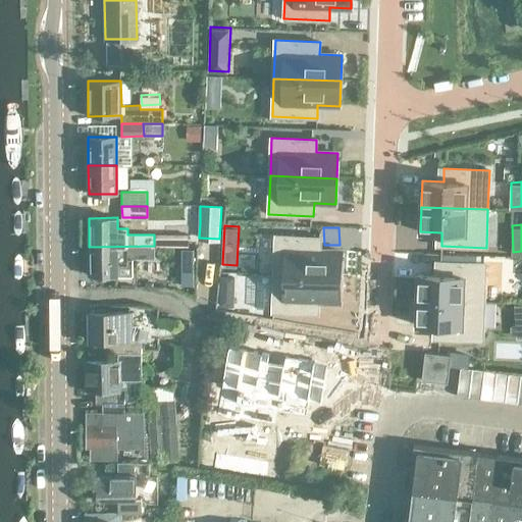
[(188,235),(155,235),(155,246),(189,246),(188,235)]
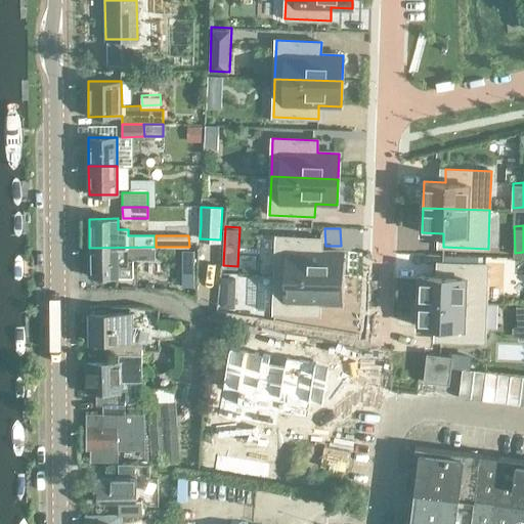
[(277,236),(275,275),(343,277),(343,252),(321,252),(322,238),(277,236)]
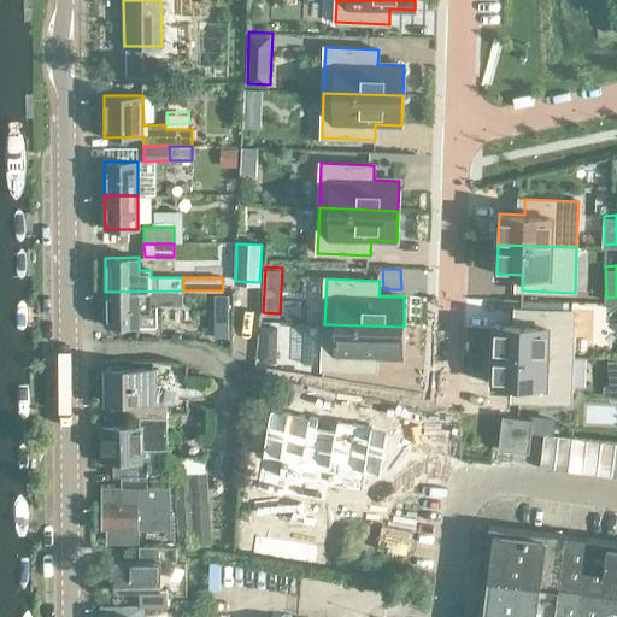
[(182,291),(105,292),(105,325),(158,324),(158,305),(182,305),(182,291)]
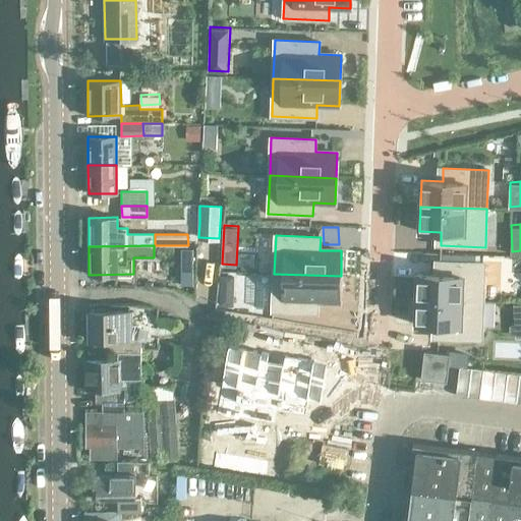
[(193,248),(181,248),(181,285),(193,285),(193,248)]
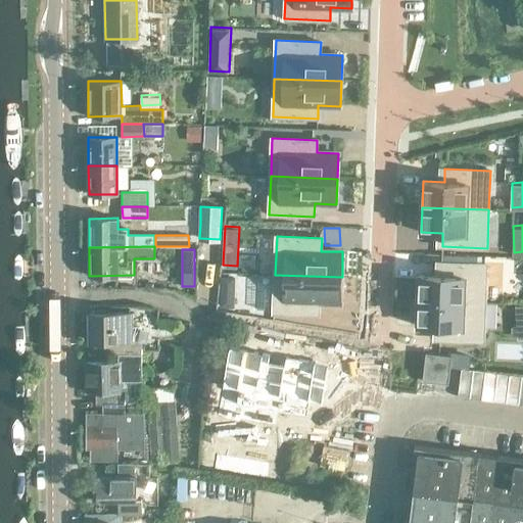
[(419,275),(418,299),(485,302),(486,264),(441,263),(441,276),(419,275)]
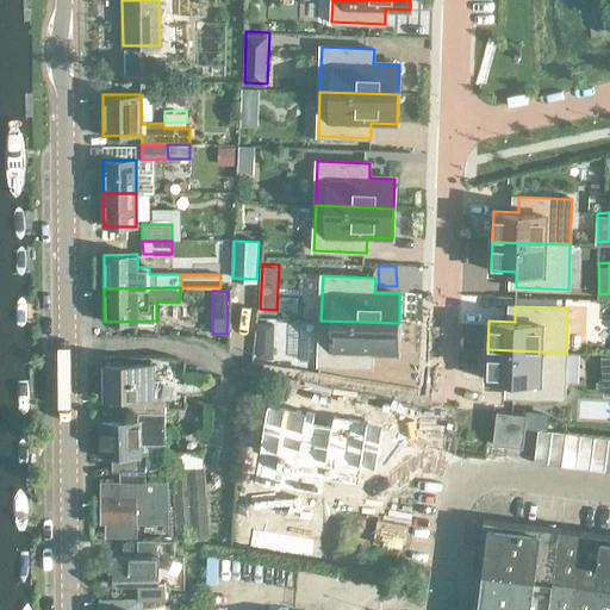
[(321,321),(319,365),(372,367),(372,352),(398,353),(399,323),(321,321)]
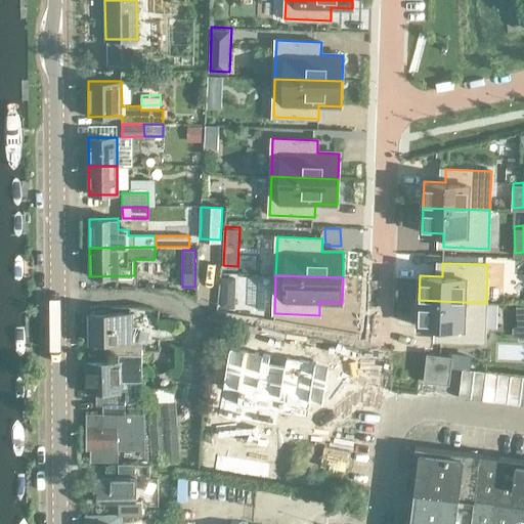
[(419,300),(419,326),(440,328),(439,341),(484,342),(486,303),(419,300)]
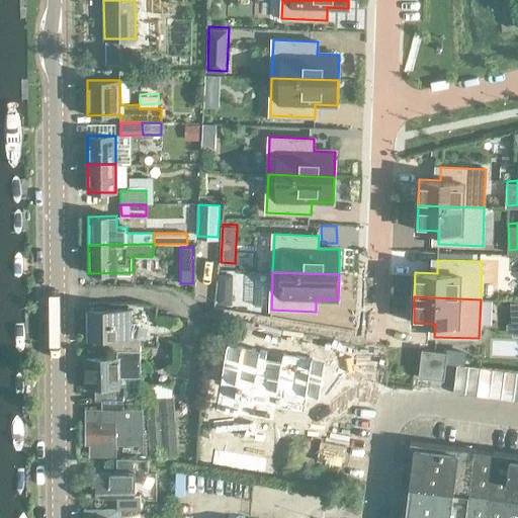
[(101,349),(116,349),(140,349),(140,336),(132,336),(131,309),(88,309),(88,338),(101,338),(101,349)]
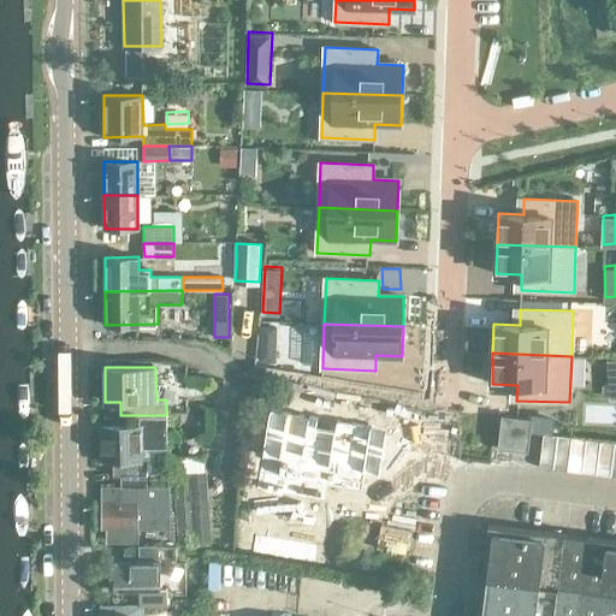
[(533,419),(502,414),(498,448),(528,451),(533,419)]
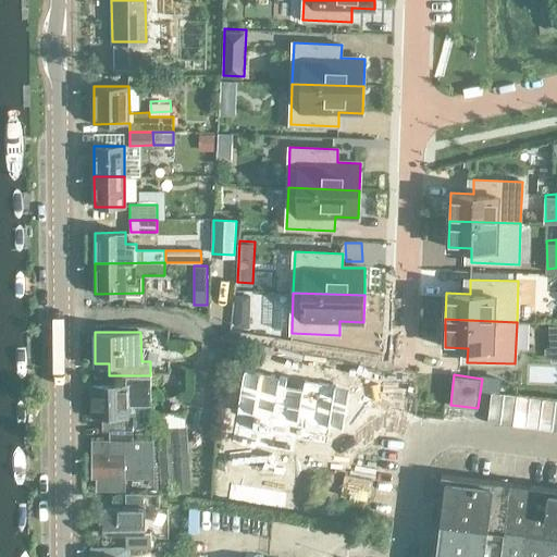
[(110,438),(120,438),(134,438),(133,405),(151,405),(150,375),(125,375),(125,384),(90,384),(91,417),(103,417),(102,430),(110,430),(110,438)]
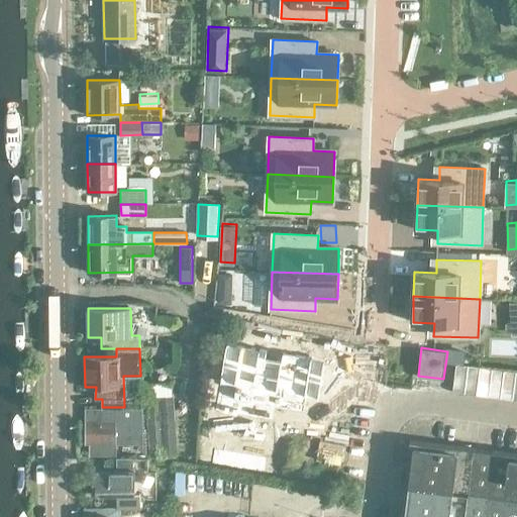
[(238,419),(276,425),(285,366),(247,359),(238,419)]
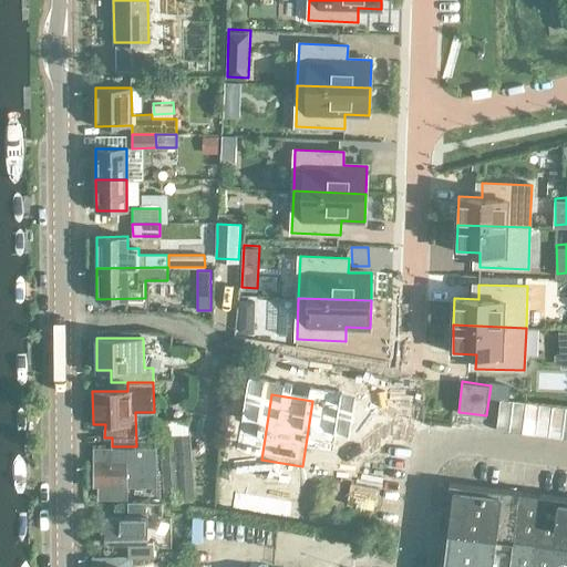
[(523,428),(528,397),(515,394),(509,425),(523,428)]
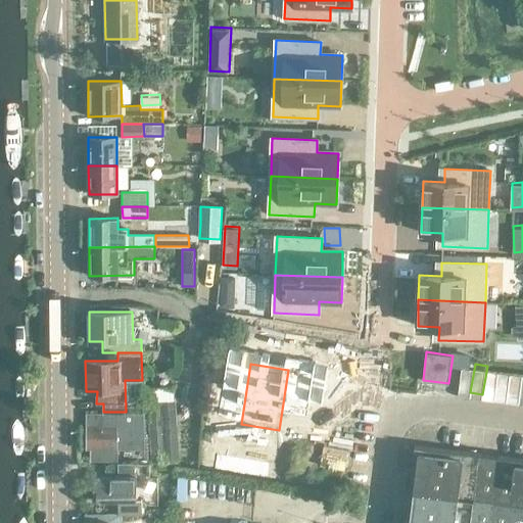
[(494,396),(500,368),(487,366),(482,394),(494,396)]
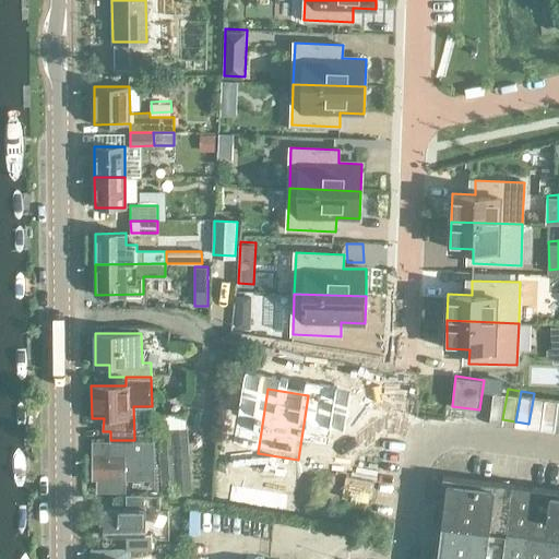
[(542,426),(546,395),(534,393),(528,424),(542,426)]
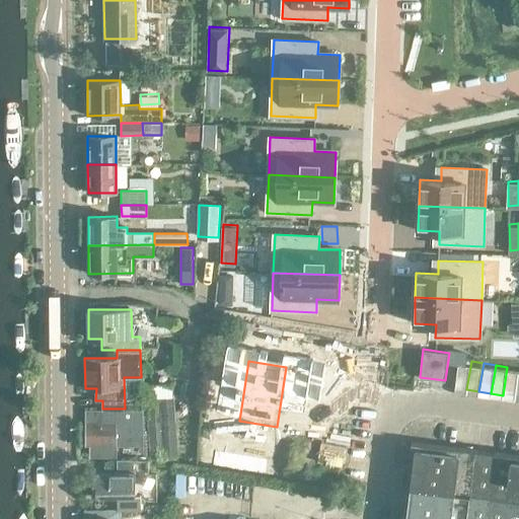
[(312,432),(321,373),(286,367),(277,427),(312,432)]
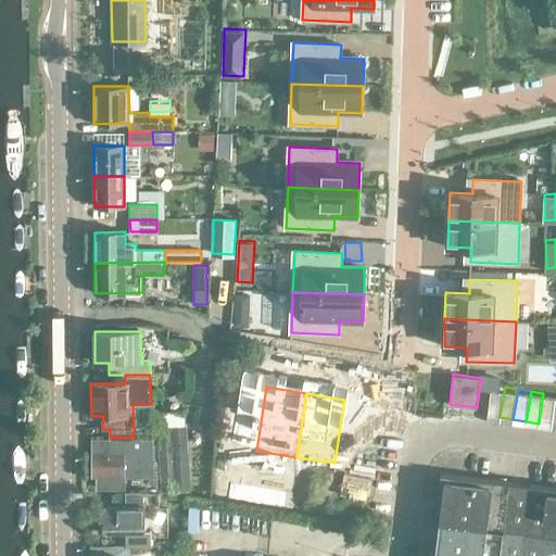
[(551,426),(555,395),(543,393),(539,424),(551,426)]
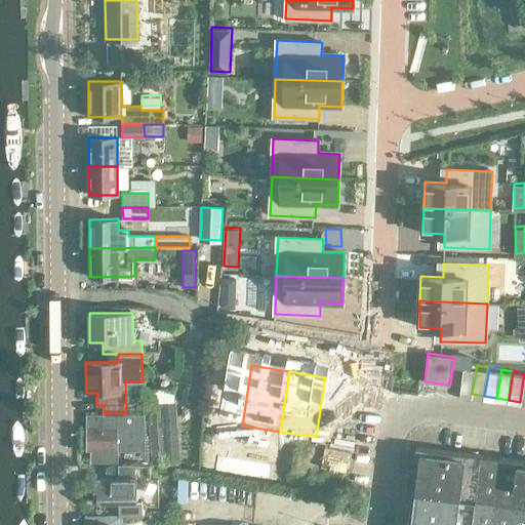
[(117,425),(117,428),(117,437),(130,437),(130,428),(146,428),(145,413),(126,413),(113,413),(113,425),(117,425)]
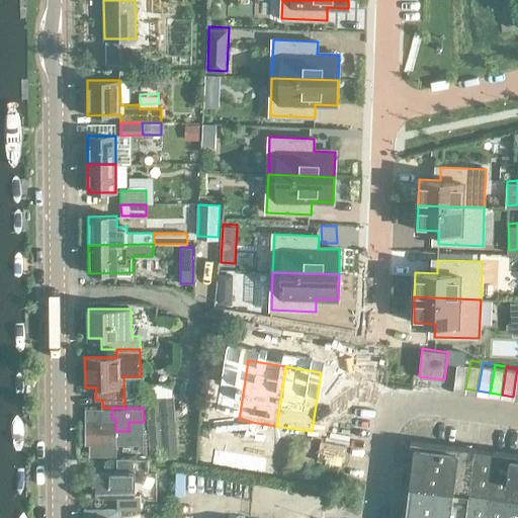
[(136,431),(128,431),(115,431),(115,422),(86,422),(86,443),(91,443),(91,455),(106,455),(105,442),(137,442),(136,431)]
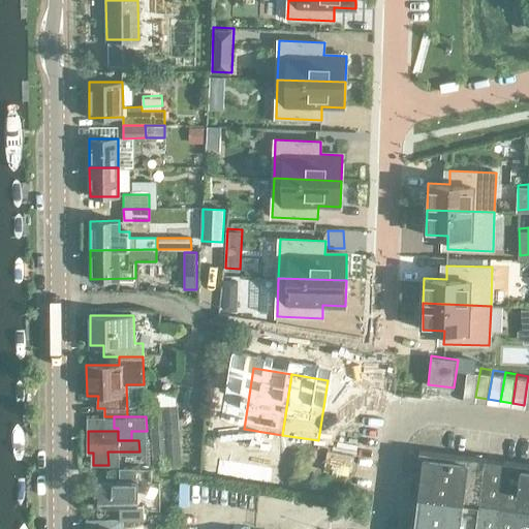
[(528,464),(419,450),(413,497),(528,510),(528,464)]
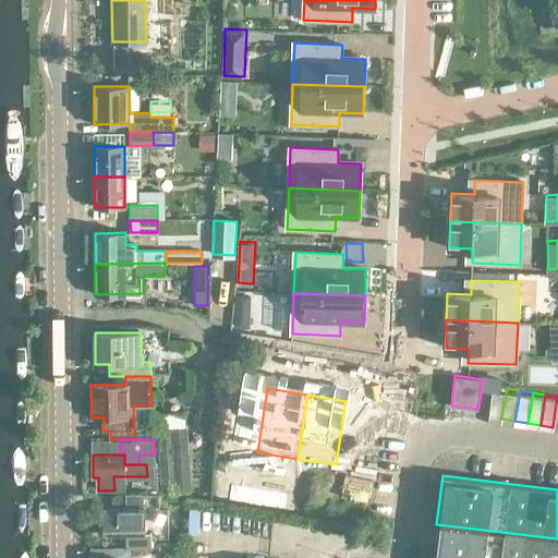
[(145,532),(145,507),(145,495),(126,496),(126,507),(99,507),(100,532),(125,532),(125,547),(150,547),(150,532),(145,532)]
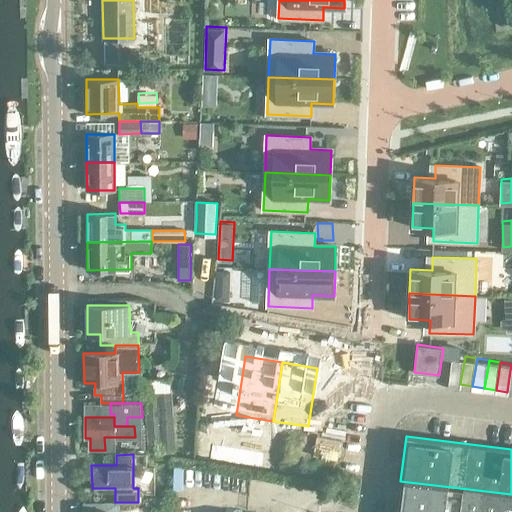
[(245,456),(243,466),(264,470),(265,461),(265,460),(245,456)]
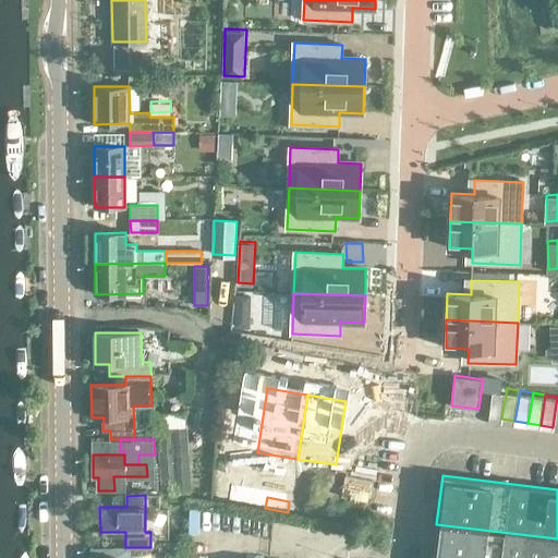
[(289,502),(288,512),(308,516),(310,506),(289,502)]
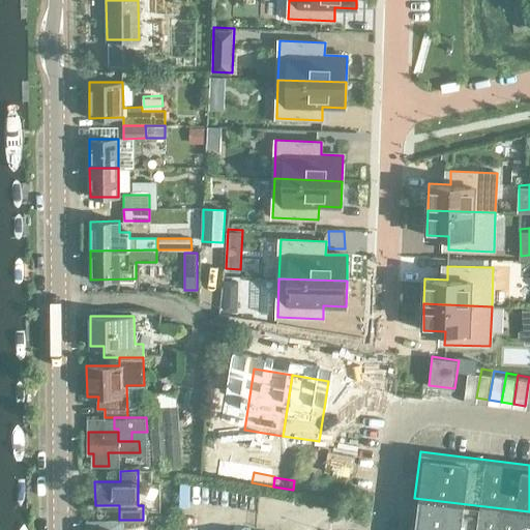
[(529,529),(529,511),(414,498),(410,529),(529,529)]
